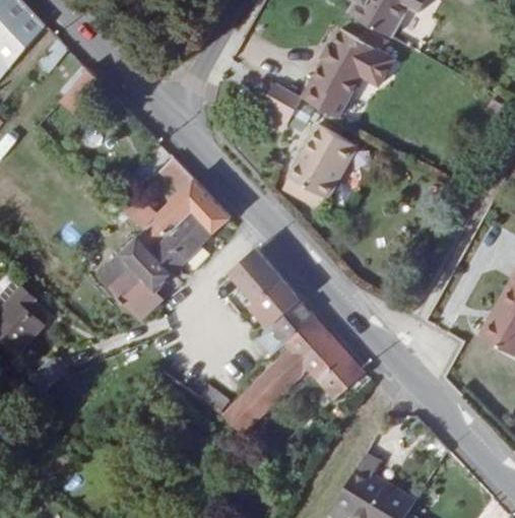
[(21,0),(0,0),(0,38),(19,57),(47,24),(21,0)]
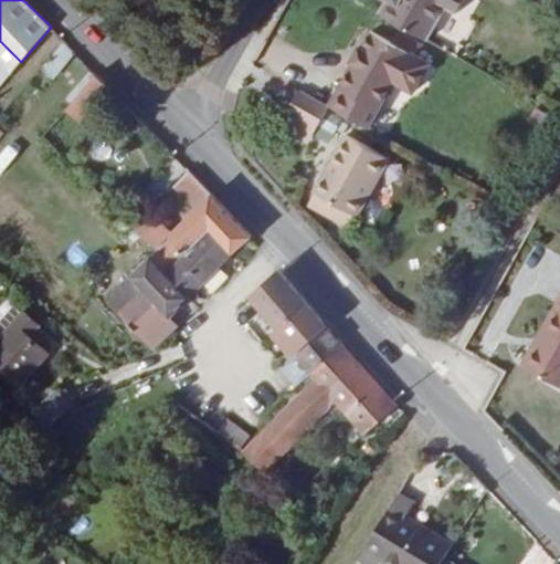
[(383,0),(378,9),(428,38),(445,7),(452,11),(458,0),(383,0)]
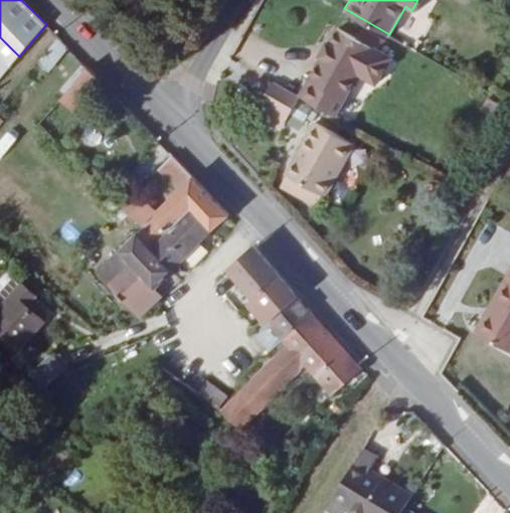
[(303,90),(338,111),(362,68),(378,78),(393,53),(341,22),(334,35),(331,34),(322,50),(324,52),(303,90)]
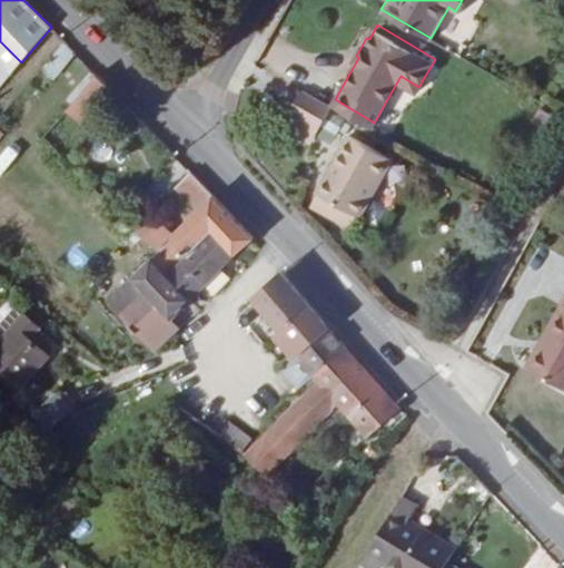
[(21,62),(0,41),(0,75),(7,80),(21,62)]
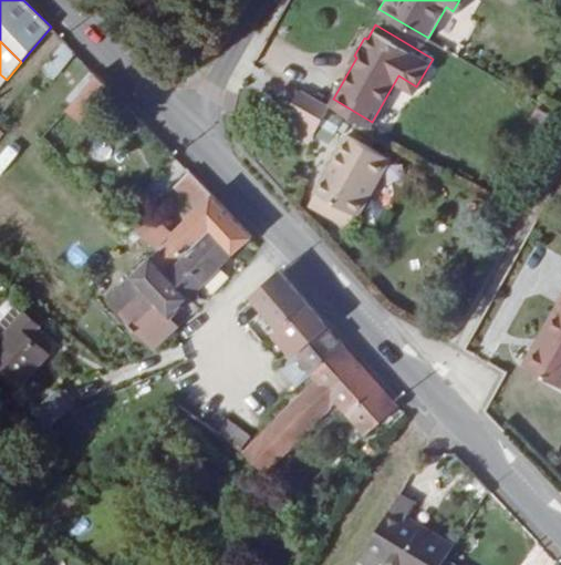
[(33,70),(47,82),(70,55),(55,44),(33,70)]
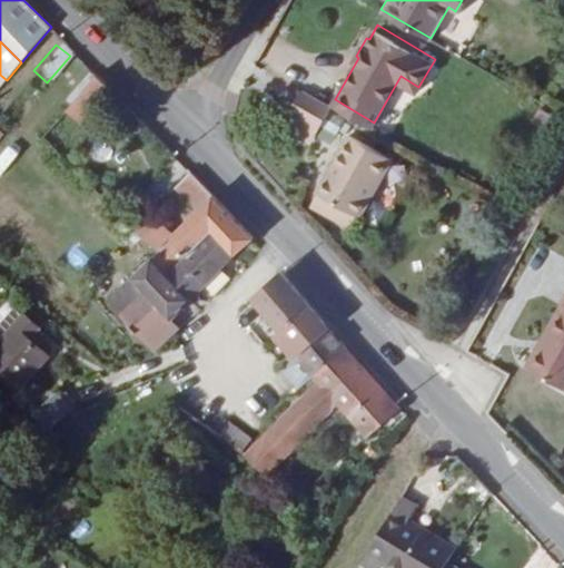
[(91,123),(118,94),(96,72),(68,101),(91,123)]
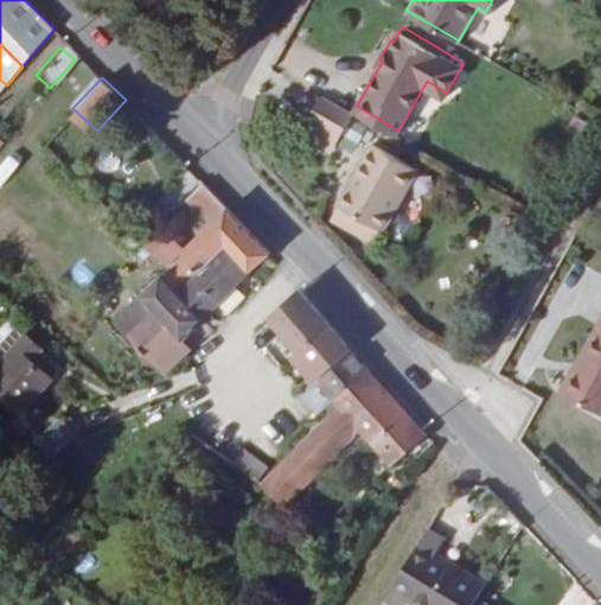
[(325,88),(309,113),(343,131),(357,106),(325,88)]
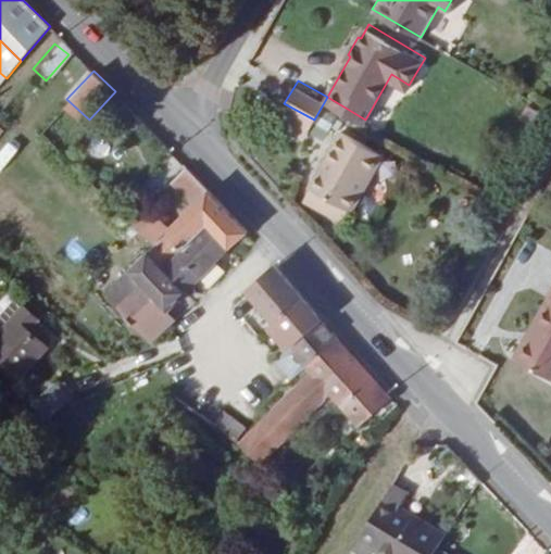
[(284,103),(277,115),(305,133),(314,120),(284,103)]
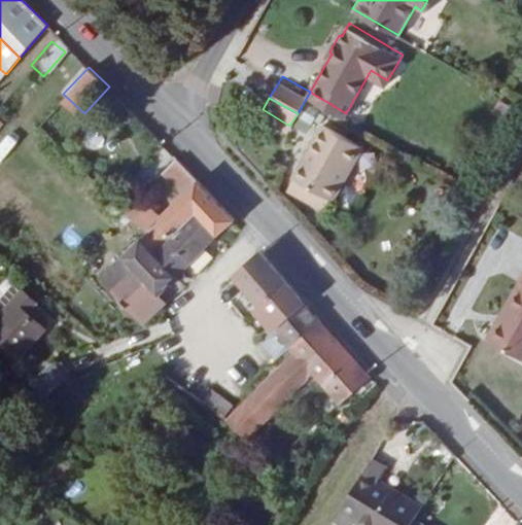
[(516,109),(498,100),(493,109),(511,119),(516,109)]
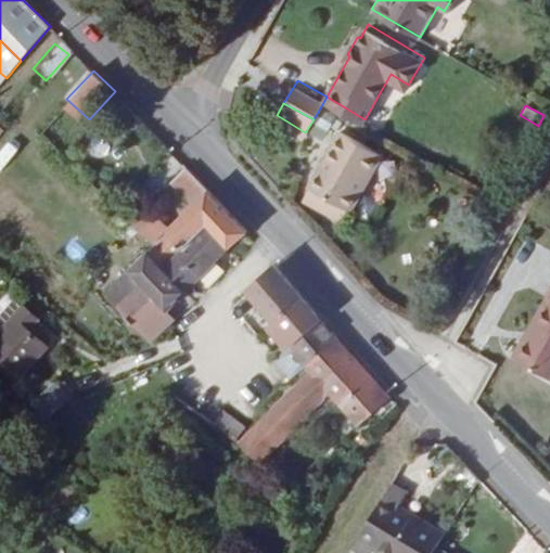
[(341,126),(308,181),(315,184),(353,204),(385,150),(341,126)]
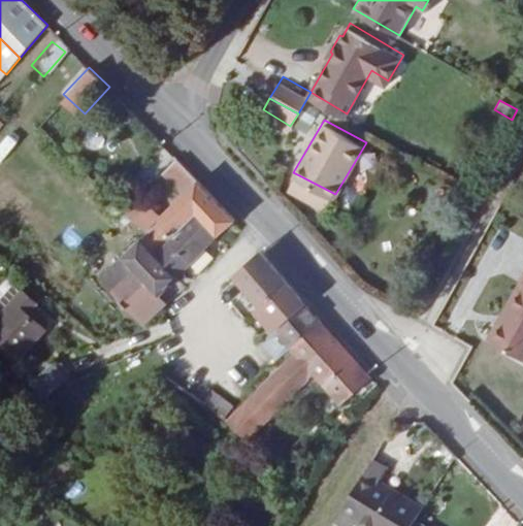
[(234,219),(173,155),(159,169),(183,194),(168,210),(184,225),(186,222),(210,243),(234,219)]
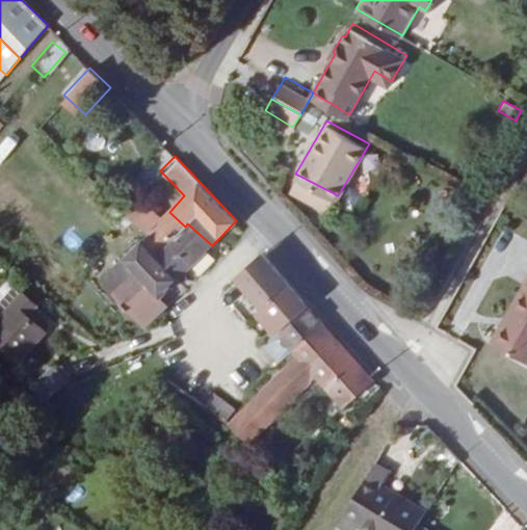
[(301,177),(296,184),(334,205),(338,195),(301,177)]
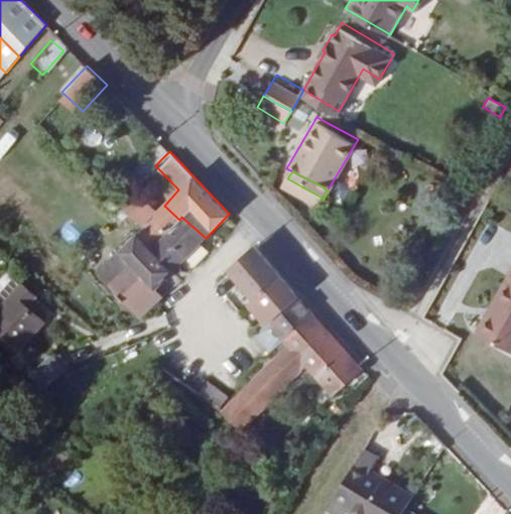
[(164,206),(141,231),(155,245),(179,220),(164,206)]
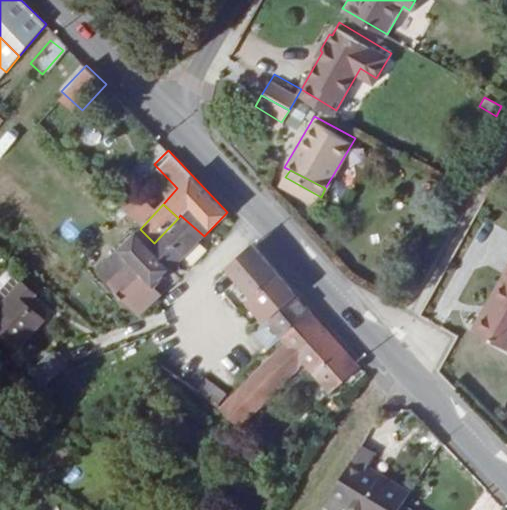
[(171,267),(204,236),(180,215),(178,218),(154,243),(151,245),(171,267)]
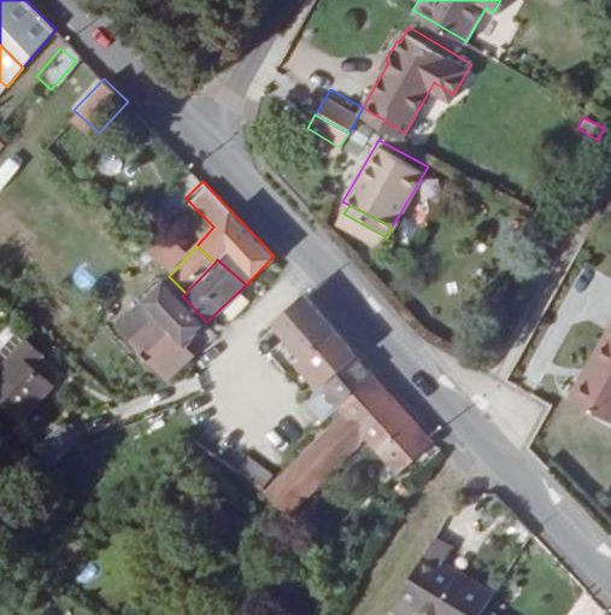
[(186,293),(169,276),(121,324),(172,373),(194,353),(186,343),(206,322),(182,296),(186,293)]
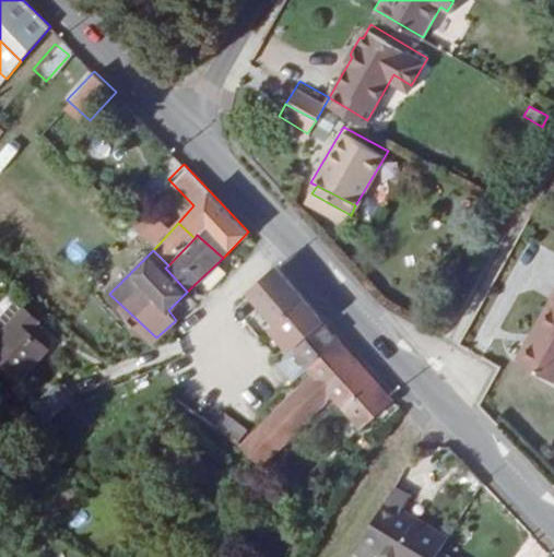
[(275,327),(305,299),(280,268),(254,291),(266,304),(259,309),(275,327)]
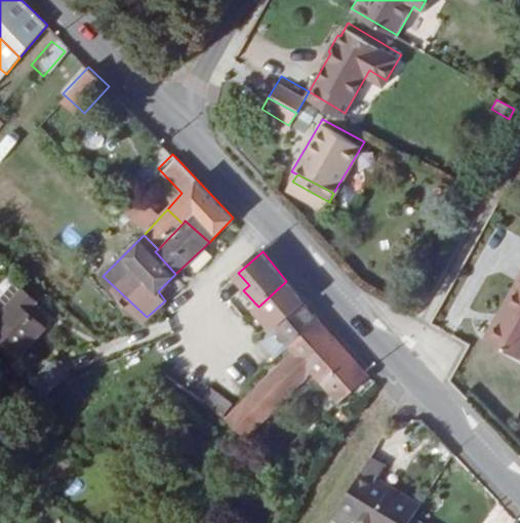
[(489,337),(519,355),(519,354),(519,267),(502,300),(508,304),(489,337)]
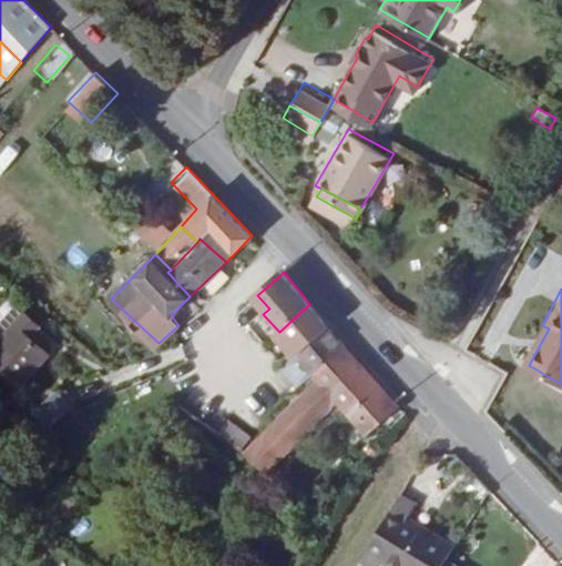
[(24,302),(0,329),(0,349),(24,371),(47,345),(29,330),(40,317),(24,302)]
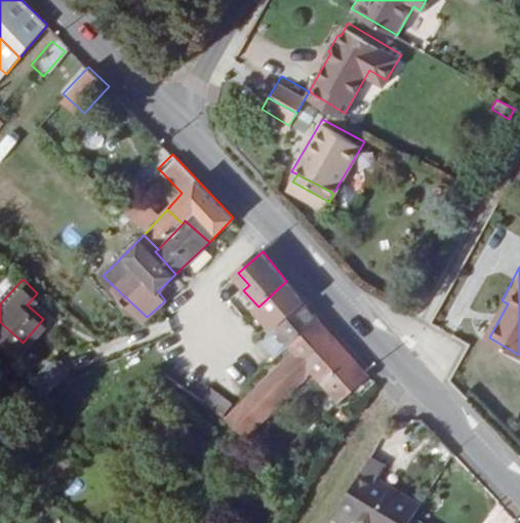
[(304,303),(286,281),(258,307),(275,327),(304,303)]
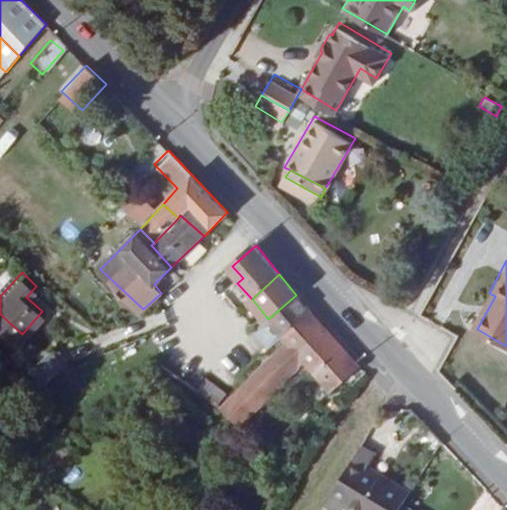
[(495,296),(489,293),(470,325),(477,329),(495,296)]
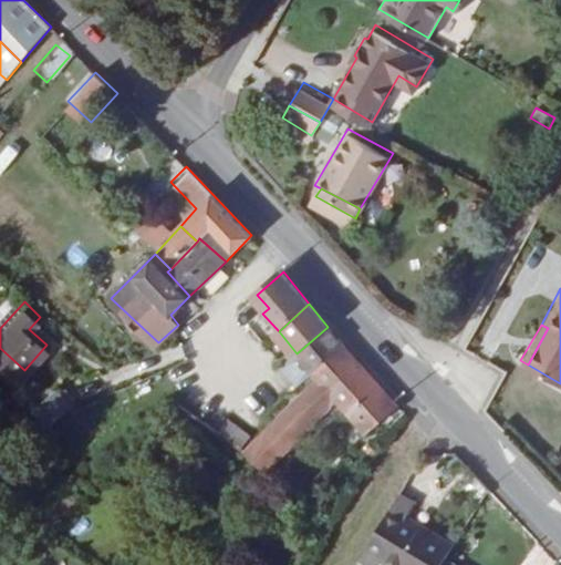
[(341,342),(328,327),(297,353),(311,370),(341,342)]
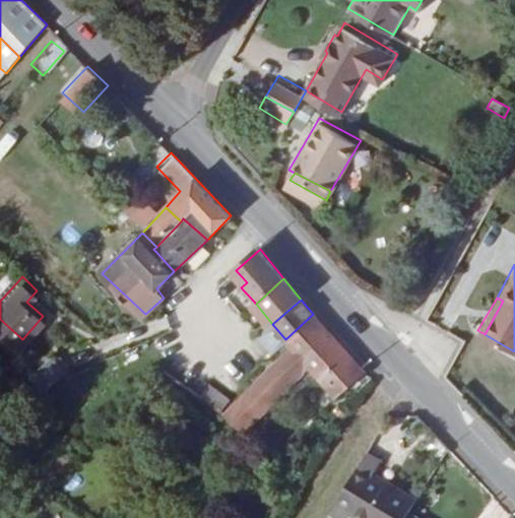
[(363,371),(313,314),(285,339),(291,344),(227,413),(247,432),(307,370),(332,399),(364,372),(363,371)]
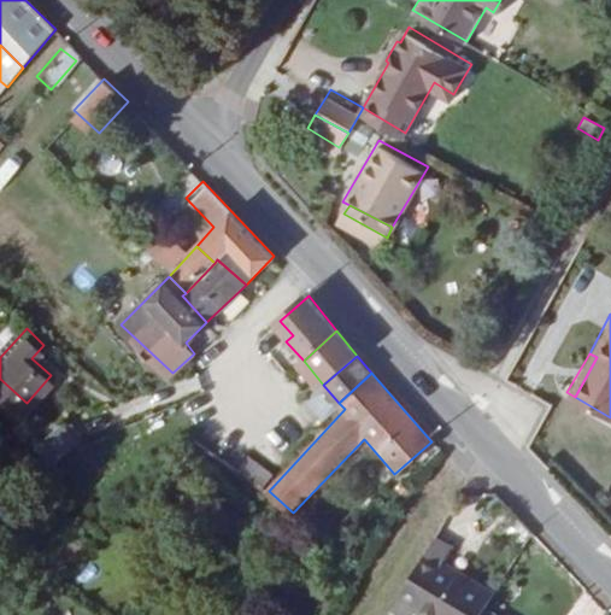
[(0,408),(17,423),(27,413),(0,388),(0,408)]
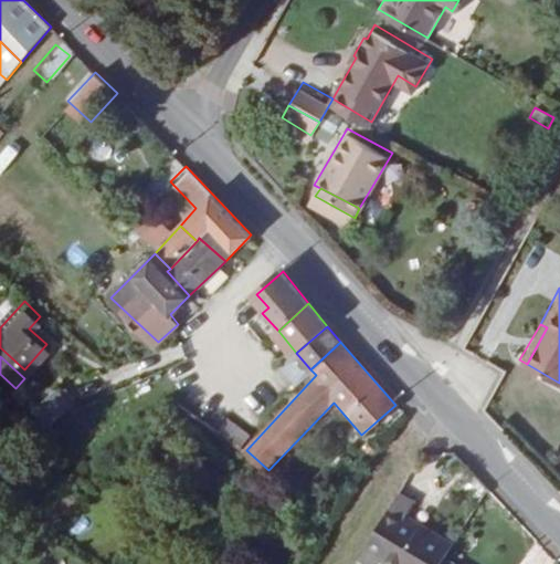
[(80,395),(65,380),(53,394),(69,408),(80,395)]
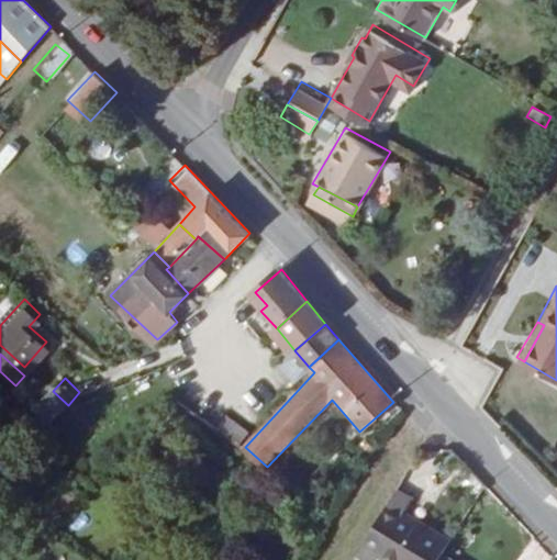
[(62,409),(47,395),(30,414),(43,427),(62,409)]
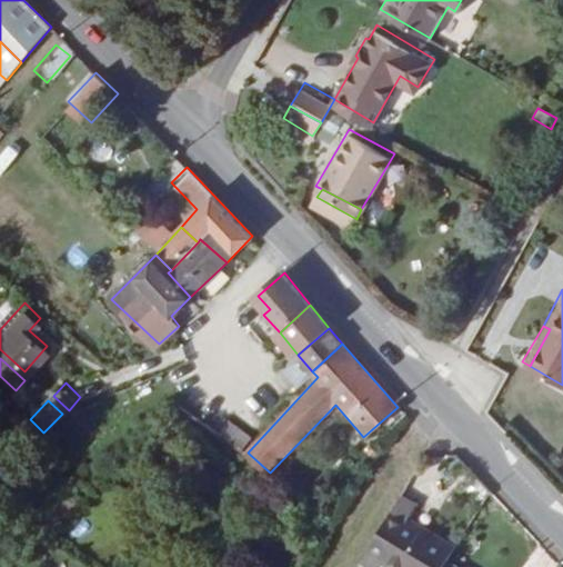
[(243,449),(251,437),(225,421),(218,434),(243,449)]
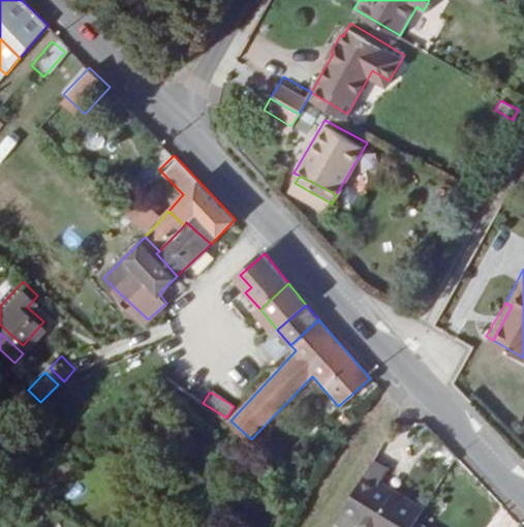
[(381,479),(365,469),(350,494),(366,504),(374,490),(381,479)]
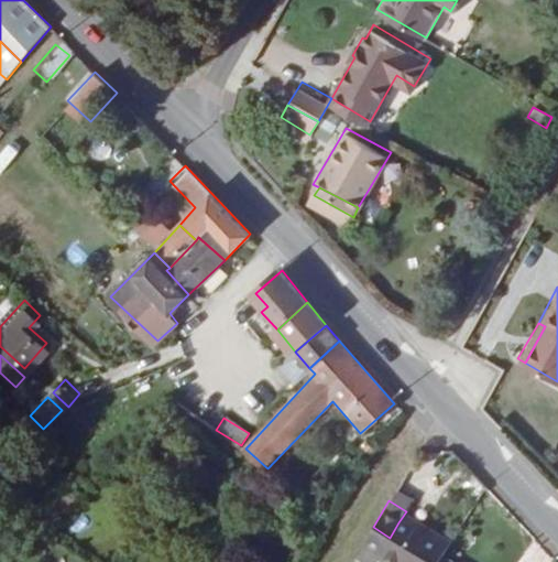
[(439,561),(446,552),(398,522),(390,538),(373,527),(351,561),(439,561)]
